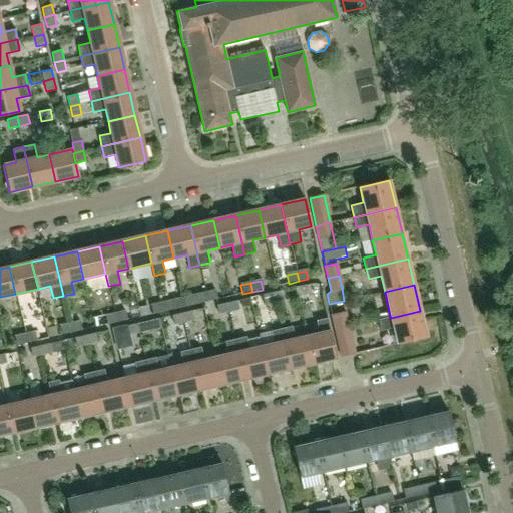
[(308,294),(306,286),(296,288),(298,296),(308,294)]
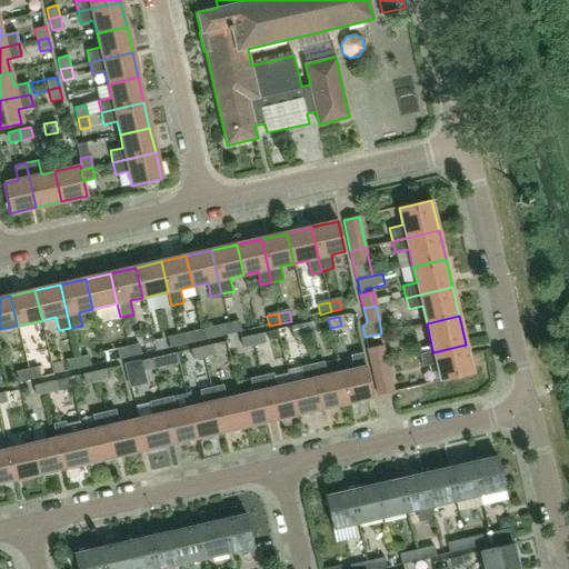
[(240,332),(238,322),(228,325),(230,335),(240,332)]
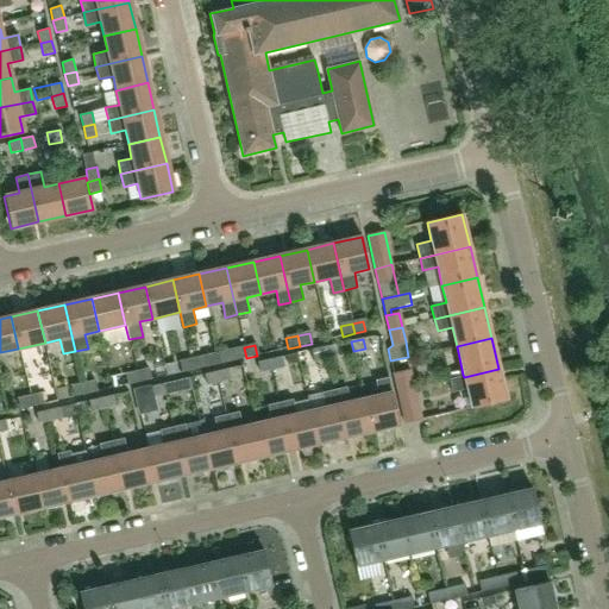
[(337,355),(334,345),(324,347),(326,358),(337,355)]
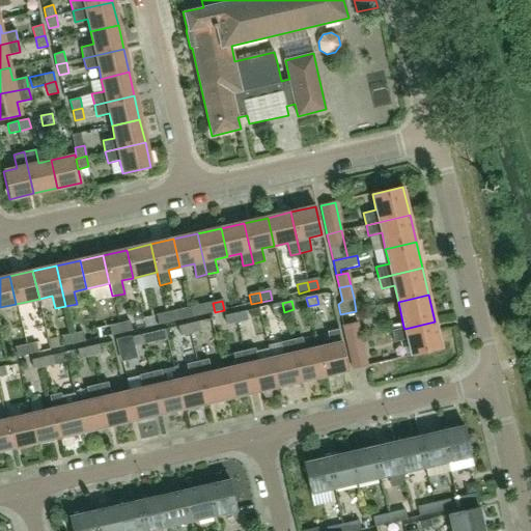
[(215,312),(213,303),(202,306),(204,314),(215,312)]
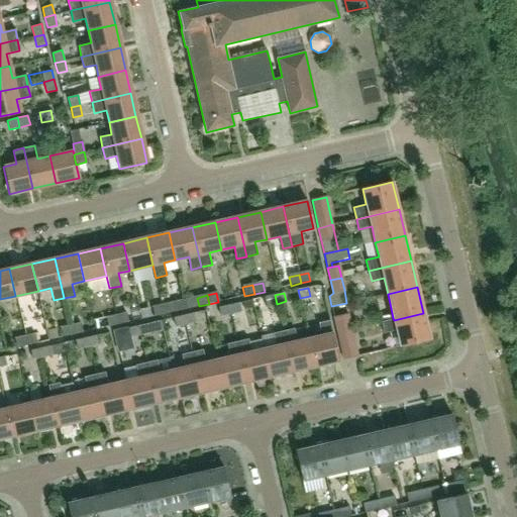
[(277,304),(275,295),(265,298),(267,306),(277,304)]
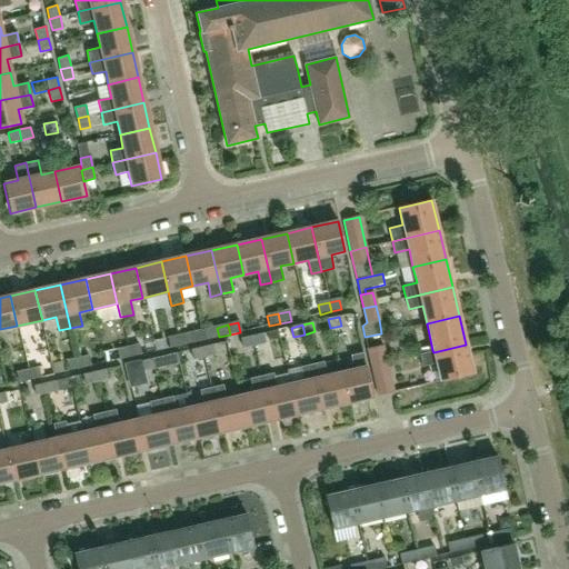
[(265,343),(262,333),(251,337),(253,346),(265,343)]
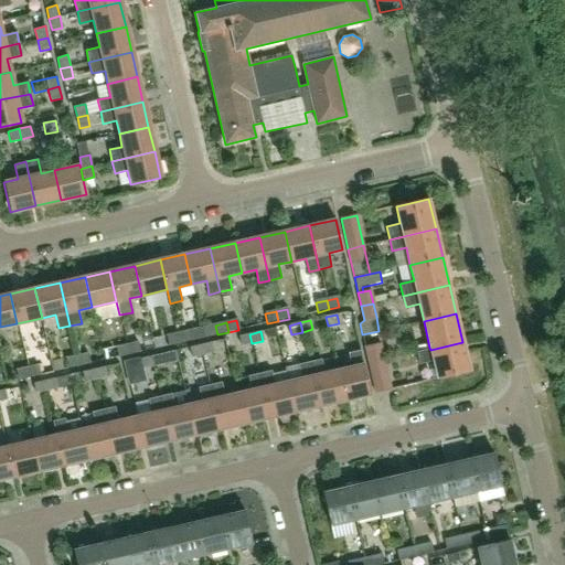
[(189,341),(187,332),(177,334),(179,343),(189,341)]
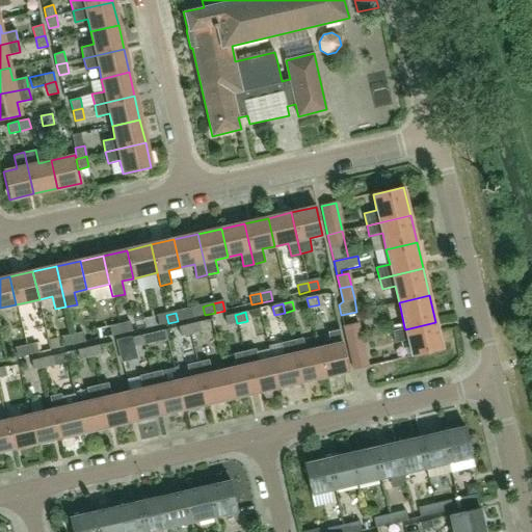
[(168,323),(166,315),(156,317),(158,325),(168,323)]
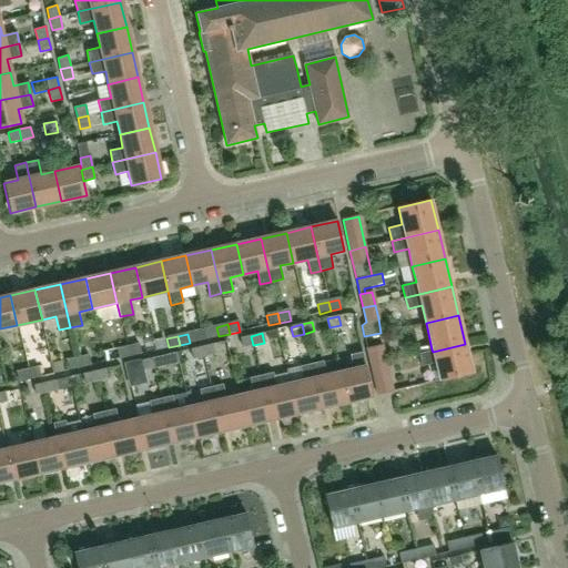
[(253,345),(251,336),(240,338),(242,347),(253,345)]
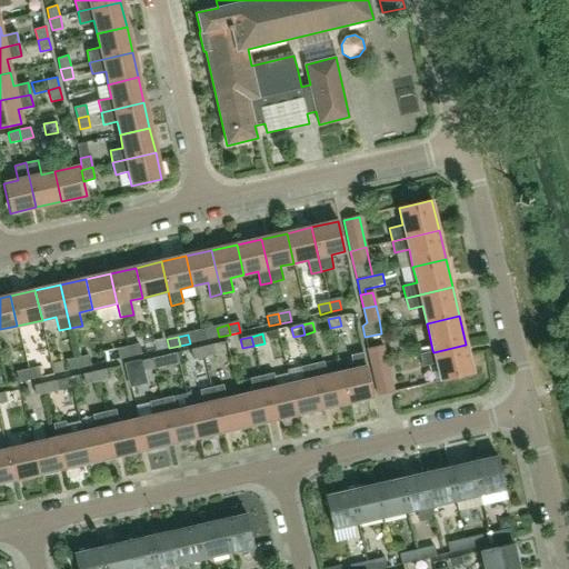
[(472,375),(466,346),(466,345),(433,352),(432,350),(419,353),(422,367),(436,363),(440,382),(472,375)]
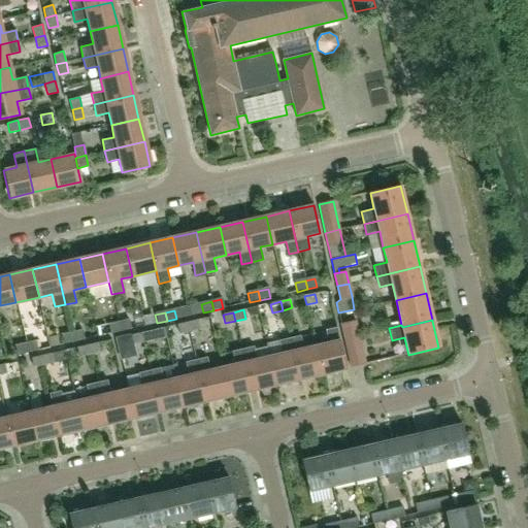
[(130,329),(128,321),(118,323),(120,331),(130,329)]
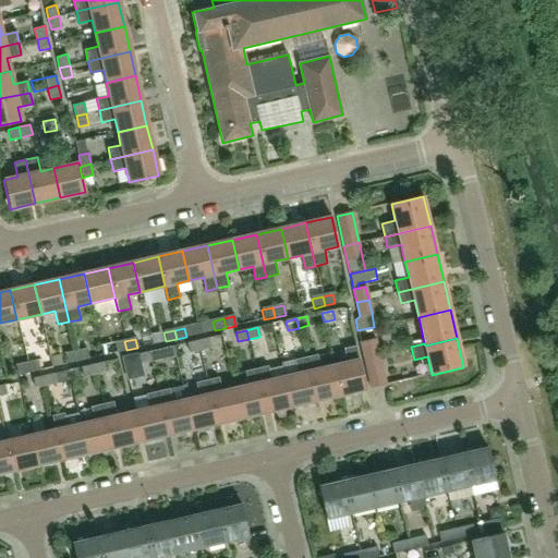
[(210,348),(208,339),(197,341),(199,351),(210,348)]
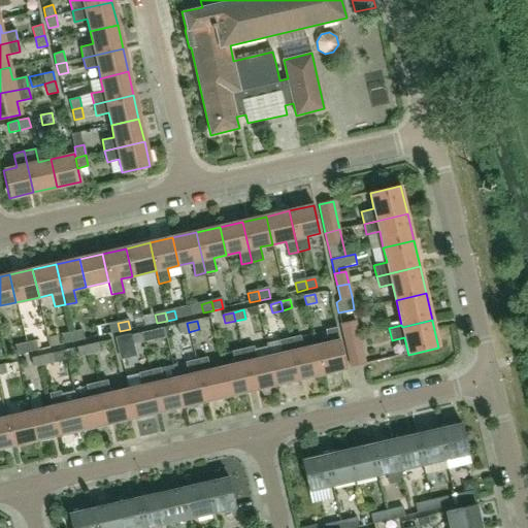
[(358,336),(354,322),(340,325),(343,339),(358,336)]
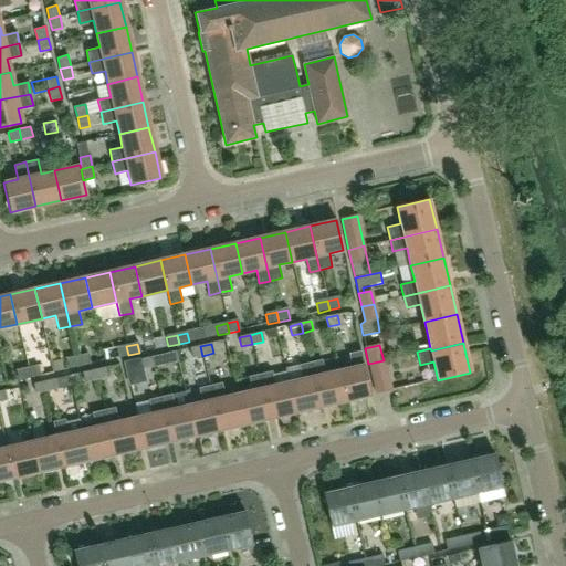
[(128,355),(126,346),(116,348),(118,358),(128,355)]
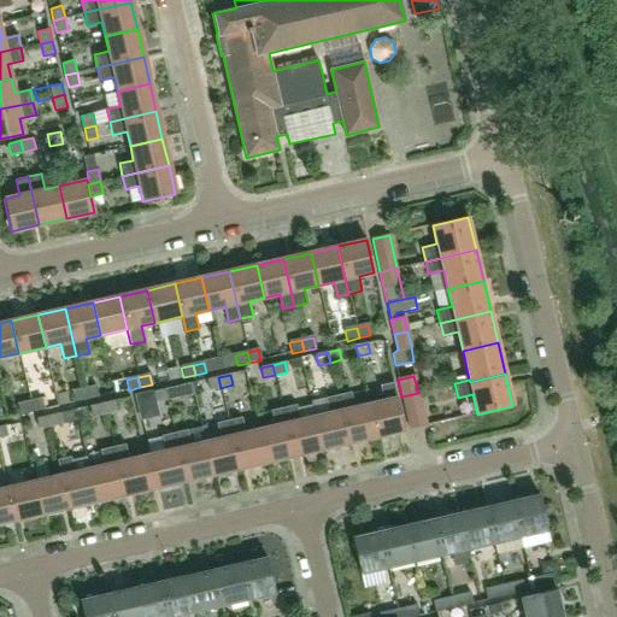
[(221,388),(218,377),(207,380),(210,391),(221,388)]
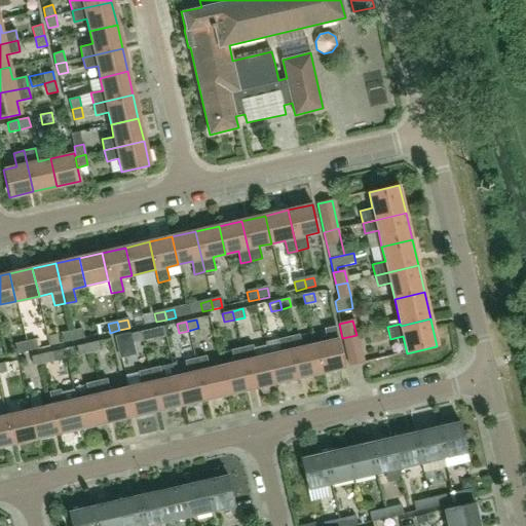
[(321,372),(344,367),(335,326),(324,328),(327,342),(314,345),(321,372)]
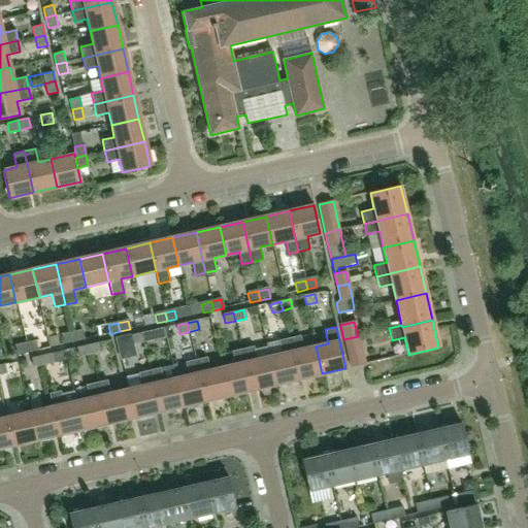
[(83,331),(81,331),(71,333),(73,342),(85,339),(83,331)]
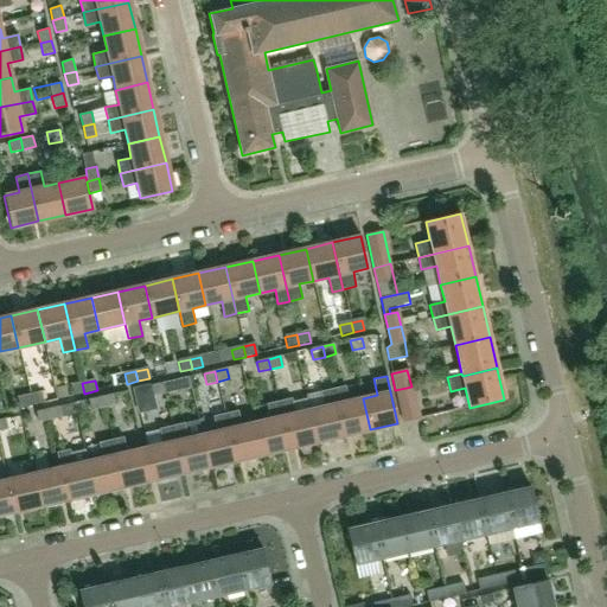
[(176,391),(173,381),(161,383),(164,394),(176,391)]
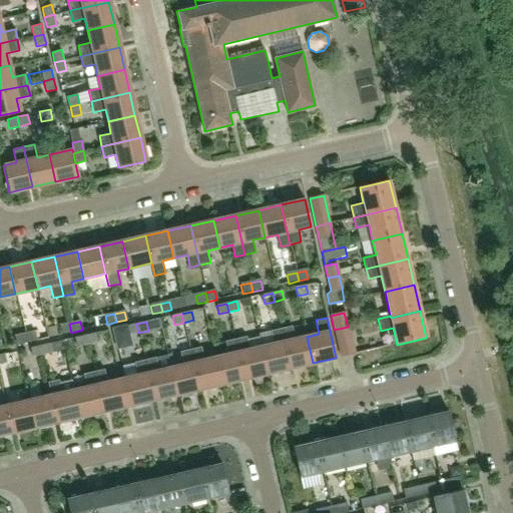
[(71,333),(69,324),(60,326),(62,335),(71,333)]
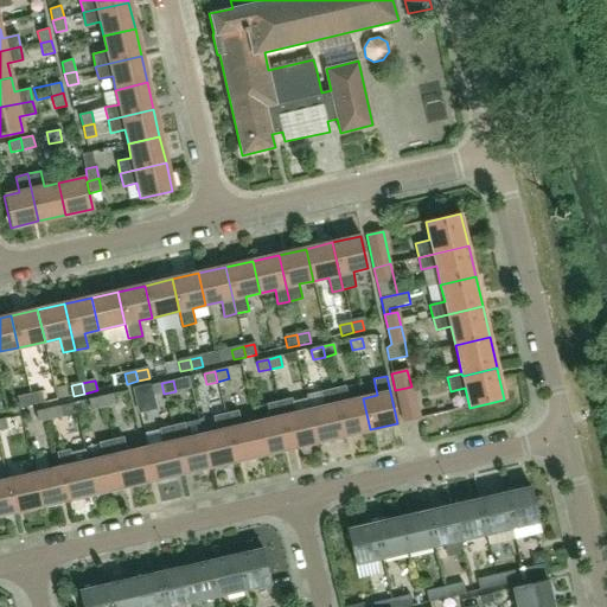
[(134,389),(140,413),(149,410),(154,403),(153,396),(164,394),(161,383),(134,389)]
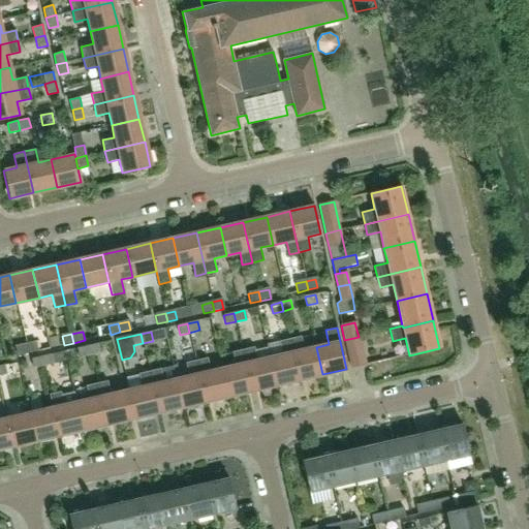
[(322,374),(316,347),(304,349),(301,336),(289,339),(300,379),(322,374)]
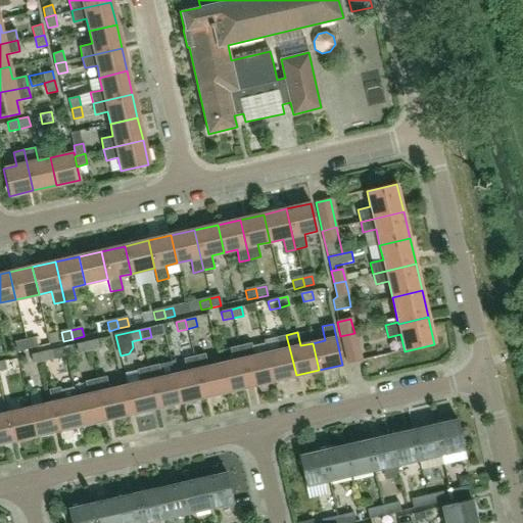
[(361,362),(354,333),(340,336),(347,365),(361,362)]
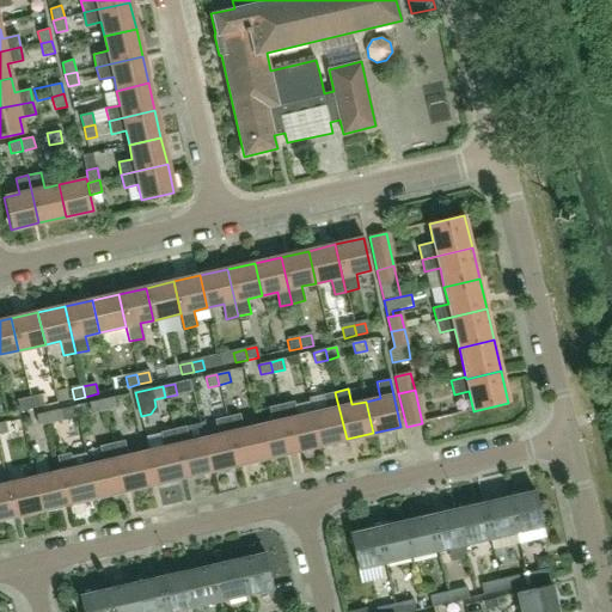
[(347,439),(335,392),(323,395),(324,399),(310,402),(319,446),(347,439)]
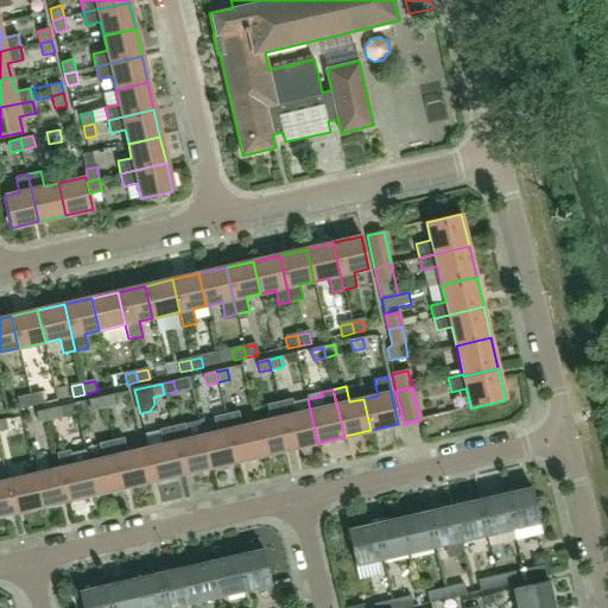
[(42,404),(39,393),(29,396),(30,406),(42,404)]
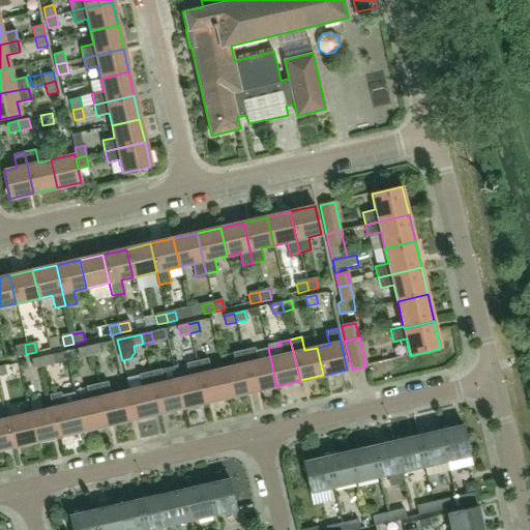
[(26,354),(25,345),(15,348),(17,356),(26,354)]
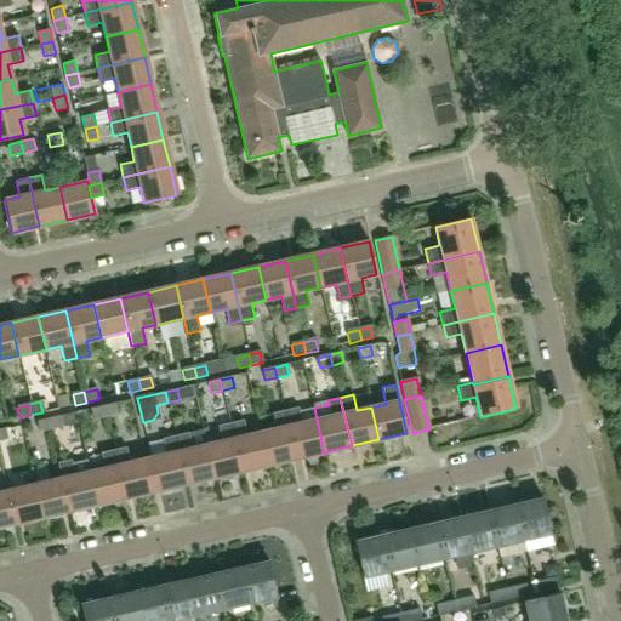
[(117,414),(114,404),(102,406),(104,417),(117,414)]
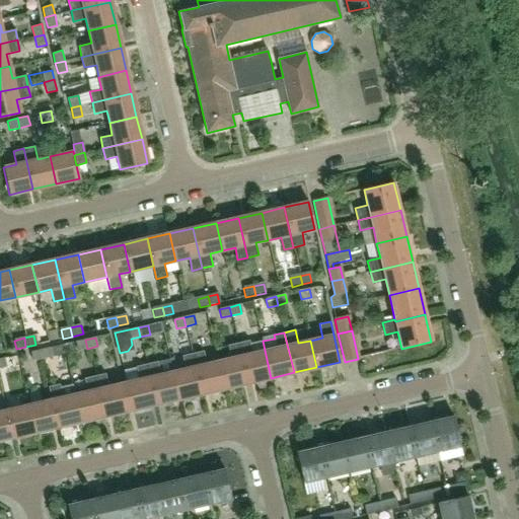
[(87,349),(85,340),(75,342),(77,351),(87,349)]
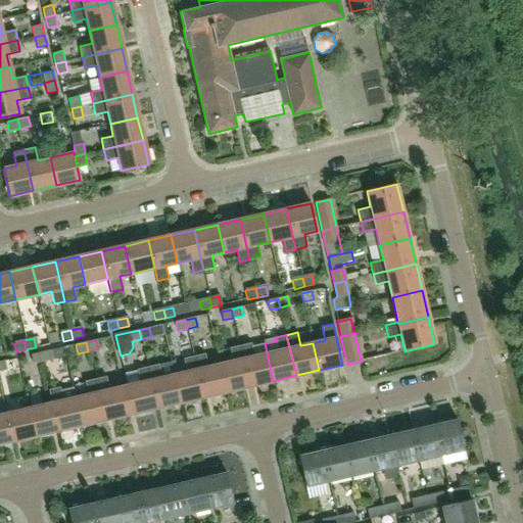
[(273,381),(265,343),(252,346),(251,342),(240,345),(249,386),(273,381)]
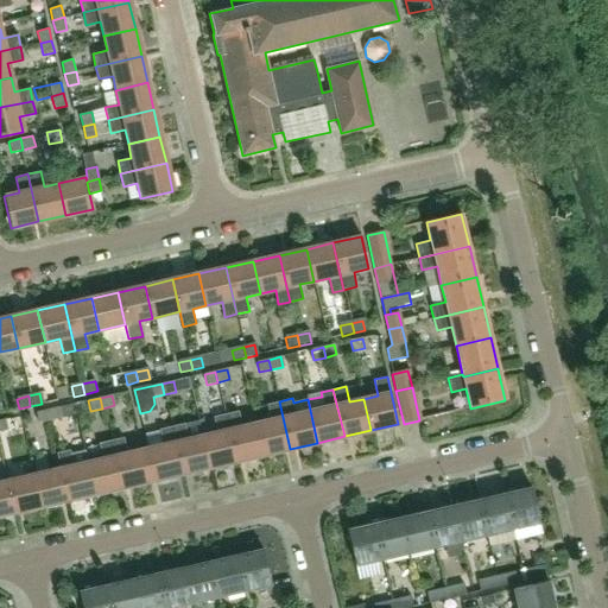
[(290,449),(279,401),(267,404),(271,420),(257,424),(264,455),(290,449)]
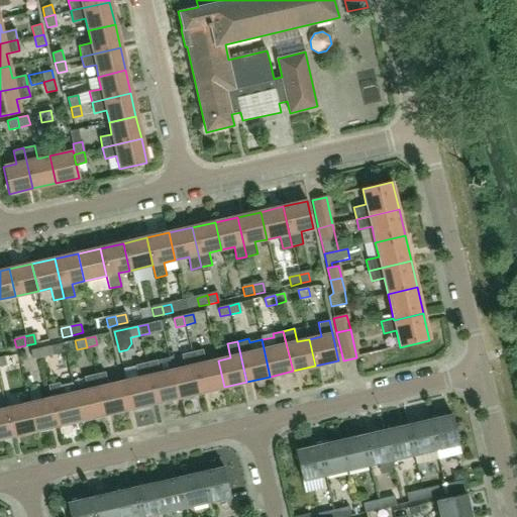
[(52,355),(49,346),(40,348),(41,357),(52,355)]
